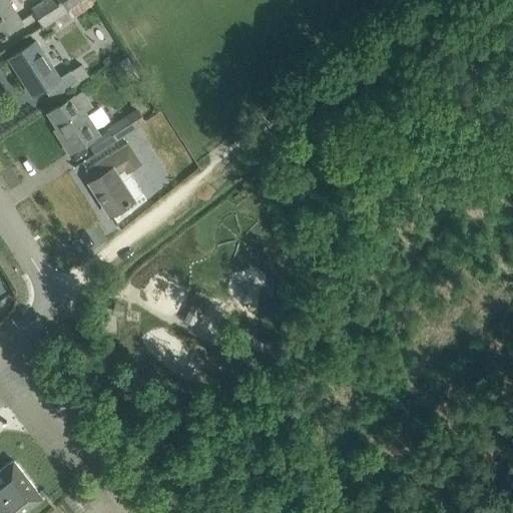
[(0,0),(0,34),(1,34),(3,36),(12,31),(11,29),(23,21),(9,0),(0,0)]
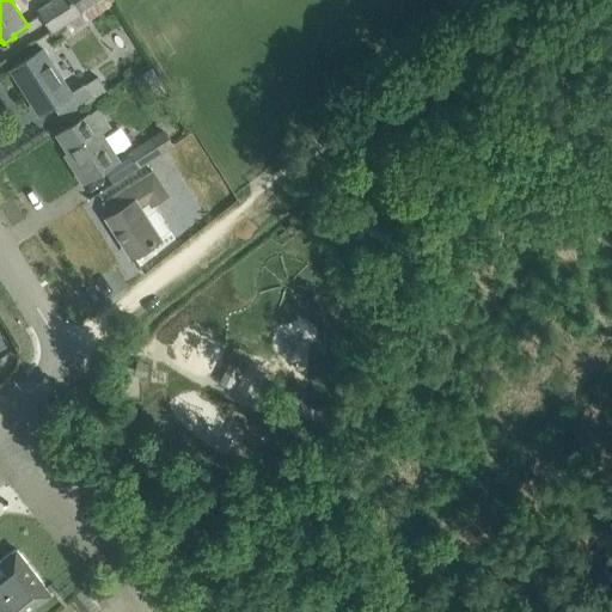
[(51,0),(41,7),(54,28),(65,20),(97,0),(51,0)]
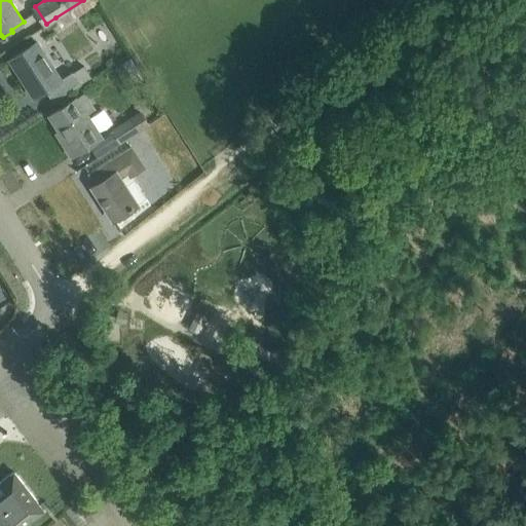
[(10,59),(20,74),(21,73),(24,78),(23,79),(35,97),(45,89),(53,102),(82,82),(74,70),(63,78),(38,40),(10,59)]
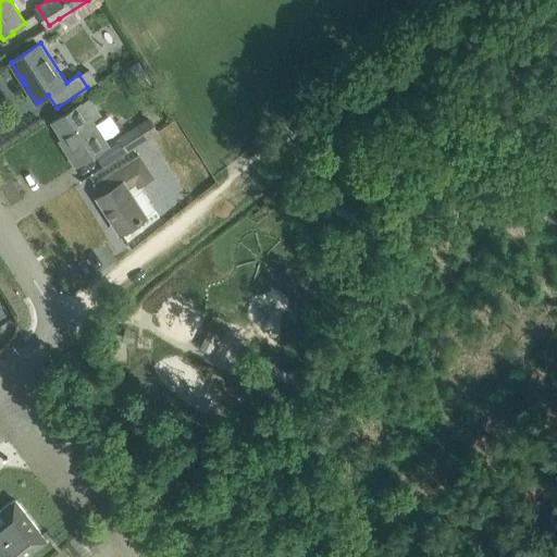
[(53,121),(70,145),(66,147),(77,164),(96,153),(104,166),(148,137),(138,123),(119,136),(120,137),(109,144),(93,119),(101,113),(90,97),(53,121)]
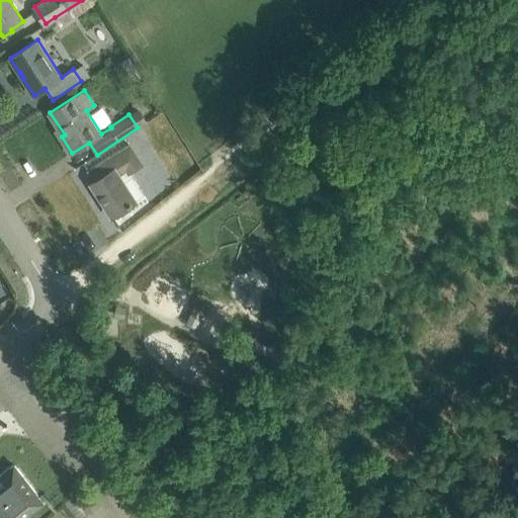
[(106,160),(89,171),(95,181),(91,183),(112,216),(136,200),(145,194),(133,176),(123,182),(118,174),(130,168),(132,171),(145,163),(132,144),(106,160)]
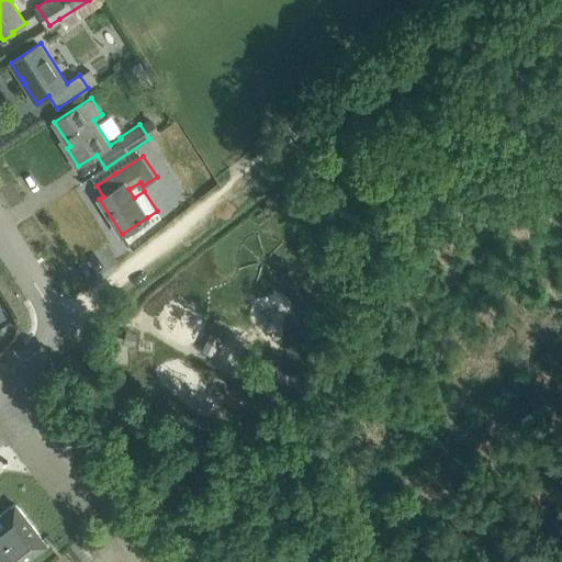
[(0,561),(26,561),(48,546),(15,504),(0,515),(0,561)]
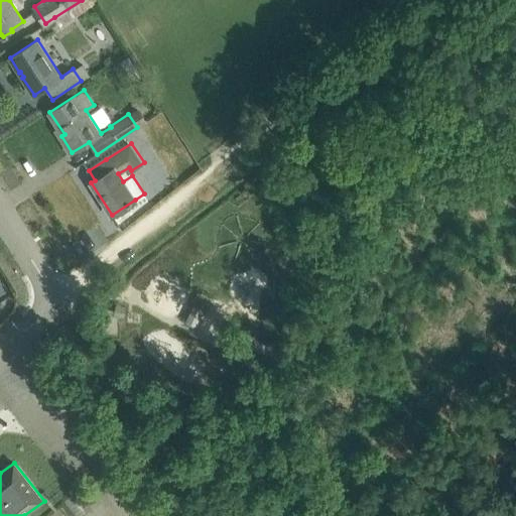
All buildings are outlined.
